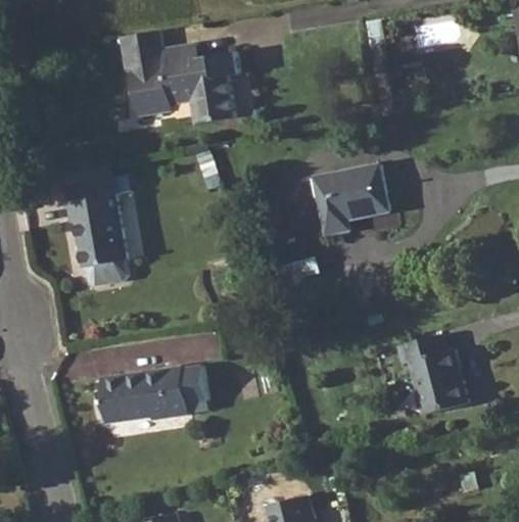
[(381,20),(365,21),(380,115),(396,112),(381,20)]
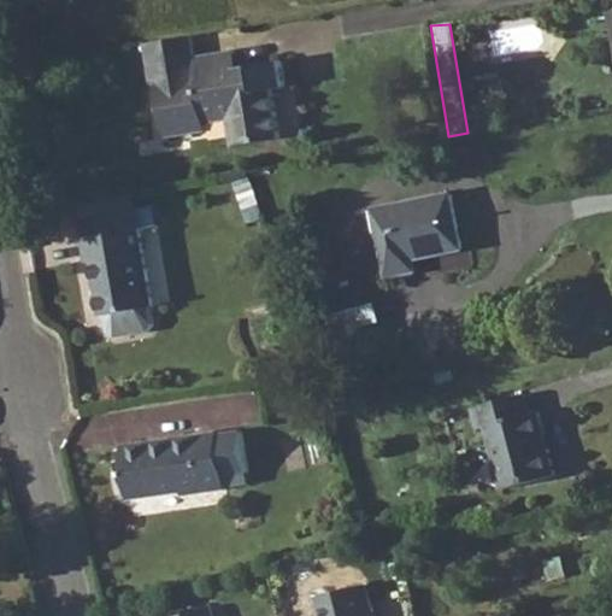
[(229,50),(189,57),(186,36),(139,45),(146,84),(153,83),(163,136),(194,130),(201,121),(224,118),(229,146),(242,142),(276,138),(268,88),(282,86),(276,59),(251,64),(251,71),(234,75),(229,50)]
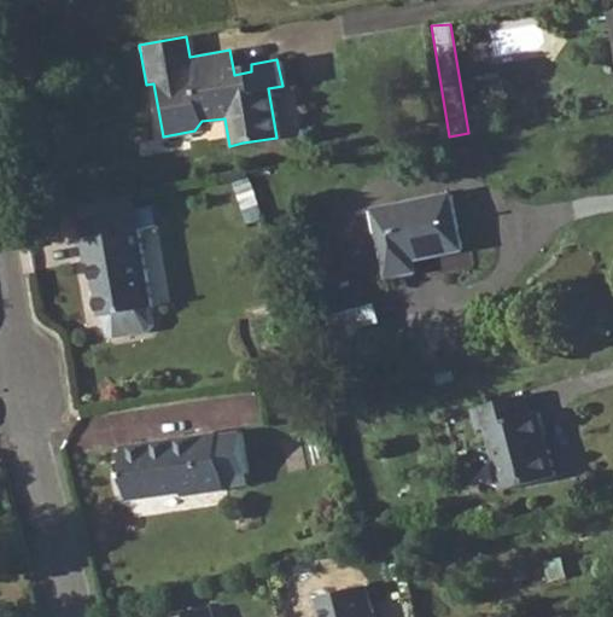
[(448,193),(373,209),(385,275),(410,271),(409,260),(460,249),(448,193)]
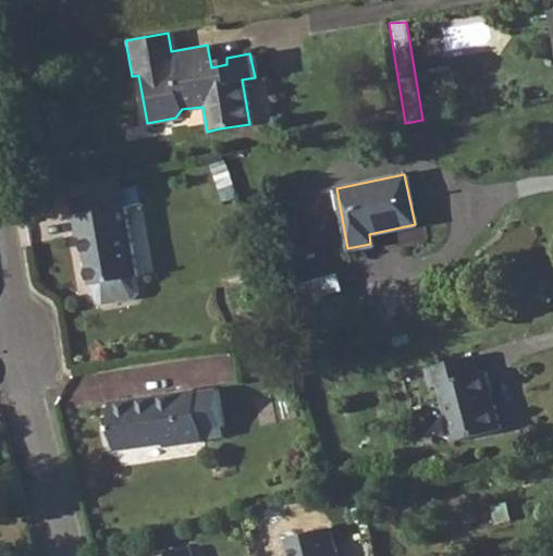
[(119,190),(69,200),(76,236),(81,235),(90,284),(93,284),(95,297),(102,304),(131,297),(136,292),(134,275),(135,274),(122,208),(138,205),(136,189),(120,192),(119,190)]
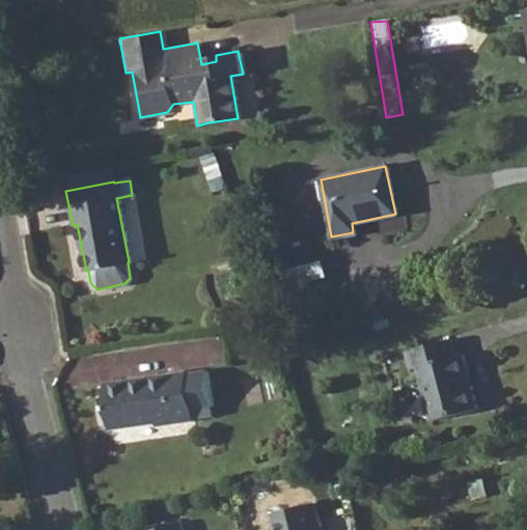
[(447,337),(399,350),(405,368),(412,366),(422,401),(470,389),(469,387),(465,386),(463,377),(466,374),(460,352),(452,354),(447,337)]
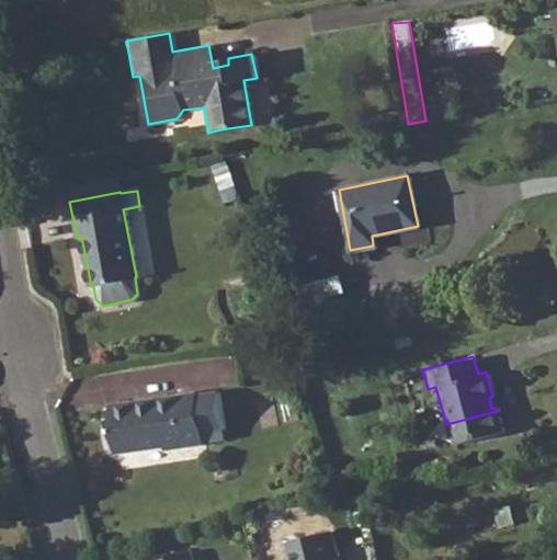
[(197,392),(109,404),(114,452),(163,446),(165,449),(204,444),(202,432),(225,430),(220,393),(197,397),(197,392)]
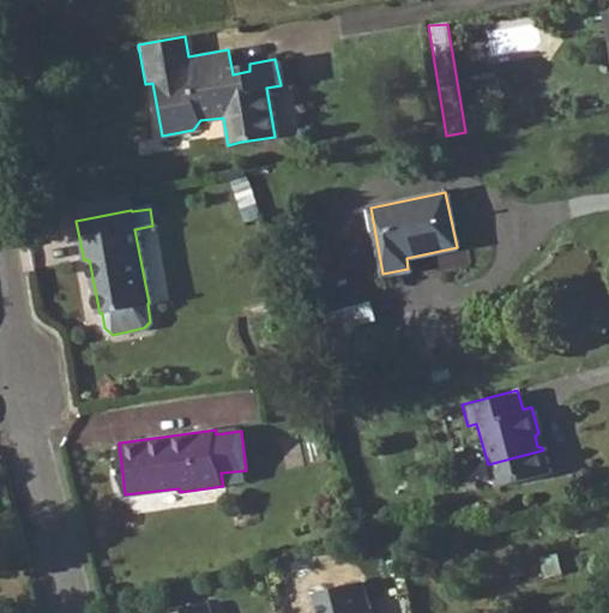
[(543,450),(488,464),(495,486),(548,472),(543,450)]
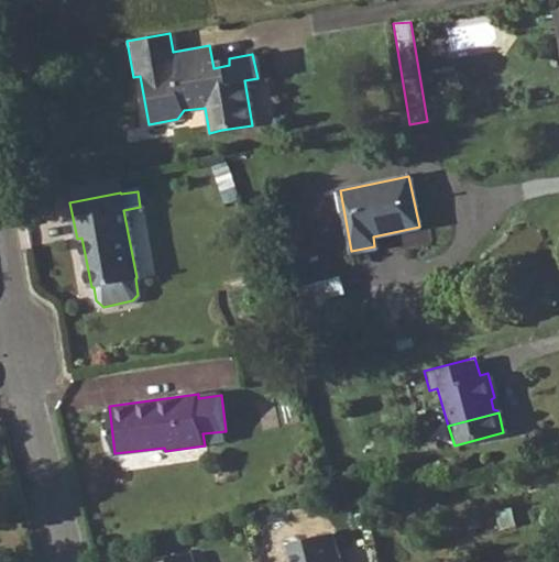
[(343,561),(336,531),(288,546),(293,561),(343,561)]
